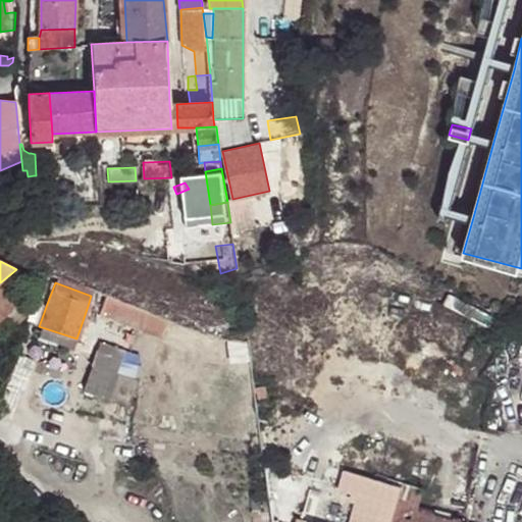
[(0,315),(13,304),(0,286),(0,315)]
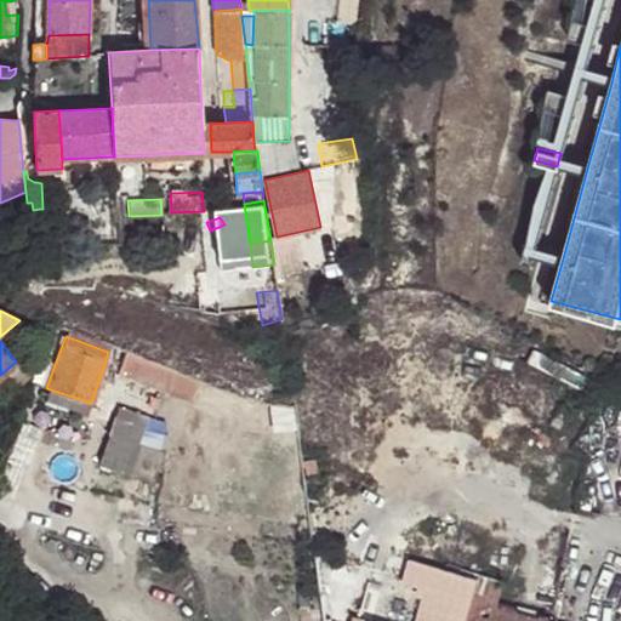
[(40,386),(49,359),(46,358),(49,349),(41,348),(30,382),(40,386)]
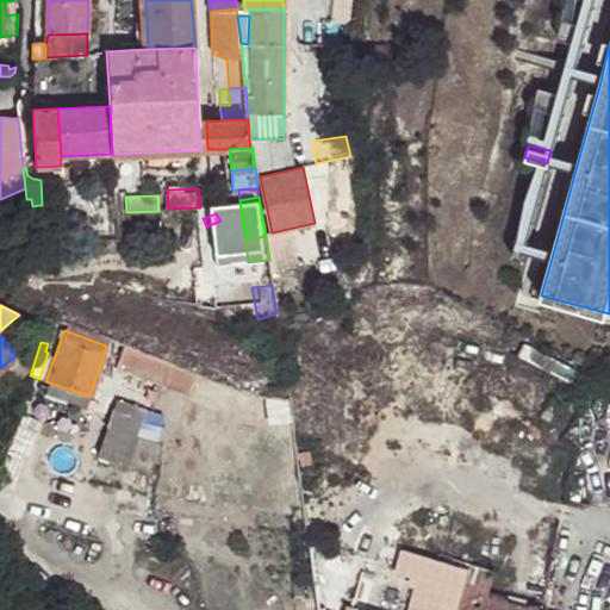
[(190,394),(197,374),(126,347),(118,367),(190,394)]
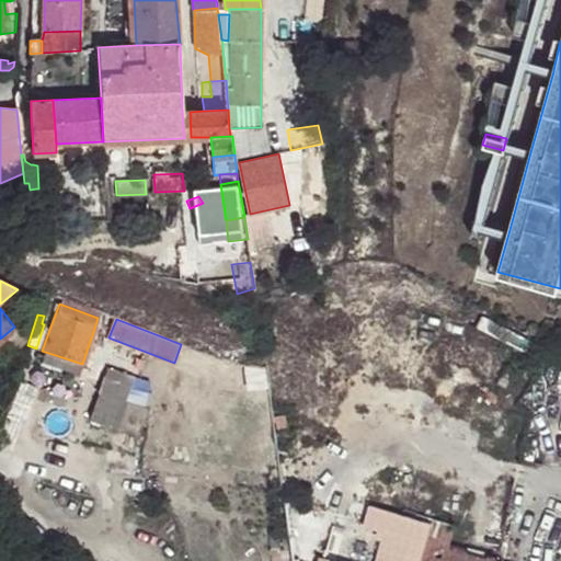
[(42,351),(50,327),(44,324),(36,348),(37,348),(42,351)]
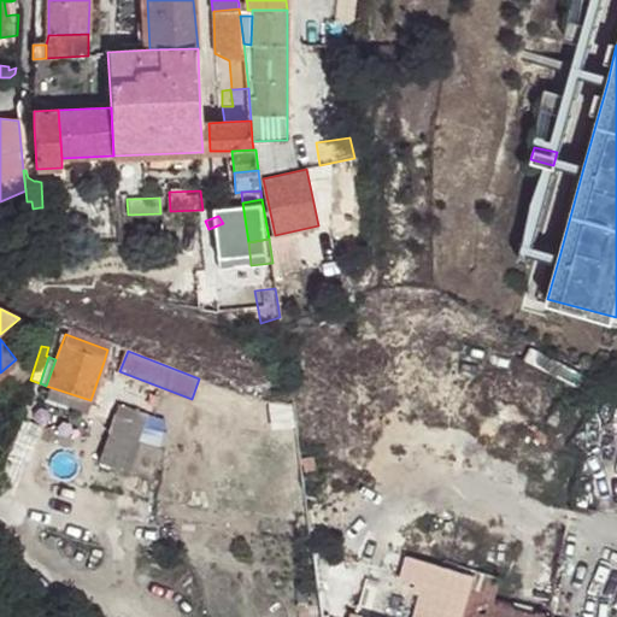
[(29,374),(16,359),(0,372),(0,375),(12,389),(29,374)]
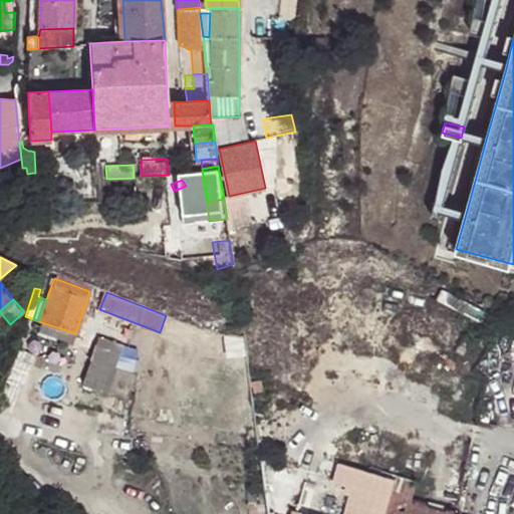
[(70,346),(75,333),(38,321),(34,319),(30,331),(70,346)]
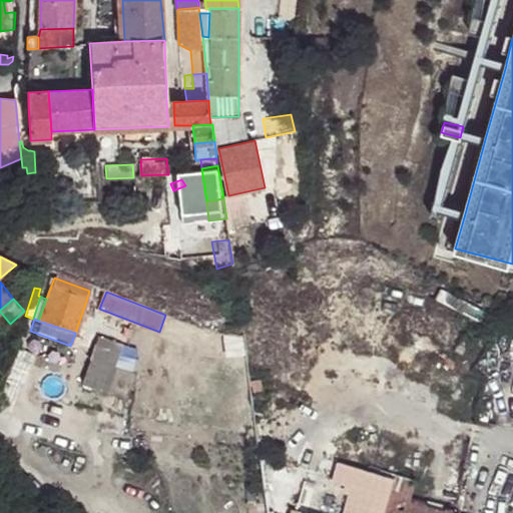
[(83,385),(108,393),(109,388),(127,393),(141,350),(100,336),(83,385)]
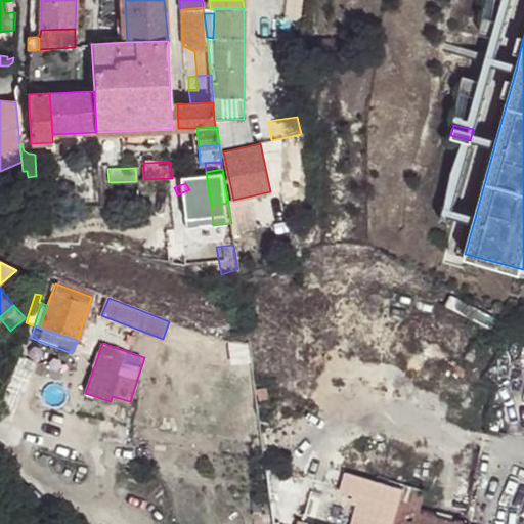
[(245,345),(228,345),(228,363),(245,363),(245,345)]
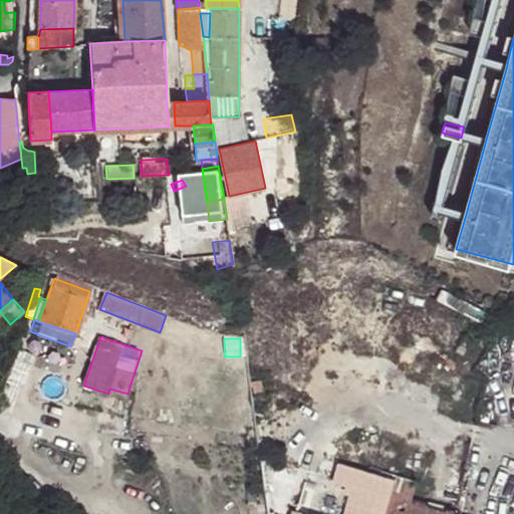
[(262,460),(268,513),(307,513),(318,476),(262,460)]
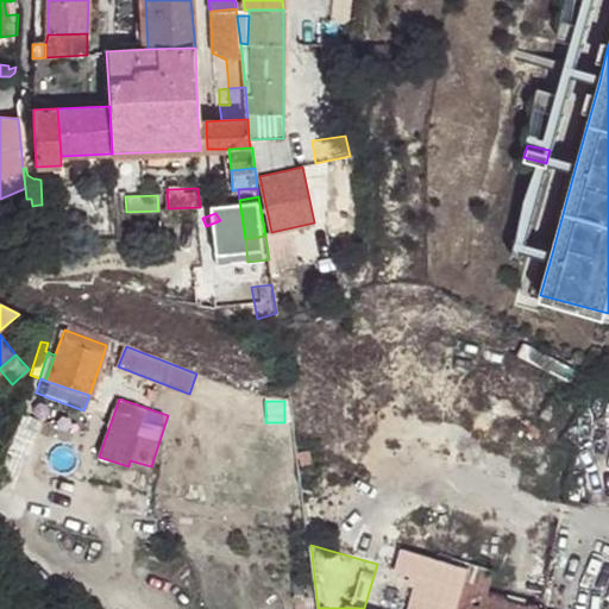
[(364,608),(534,608),(485,596),(491,578),(468,571),(468,570),(409,552),(405,565),(422,569),(420,577),(377,564),(364,608)]
